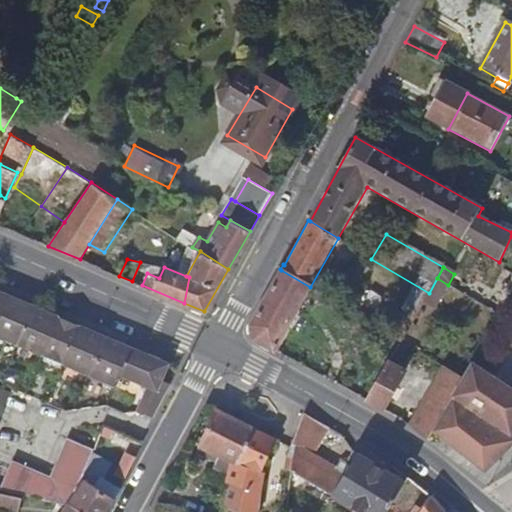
[(273,352),(310,287),(281,270),(251,326),(254,341),(273,352)]
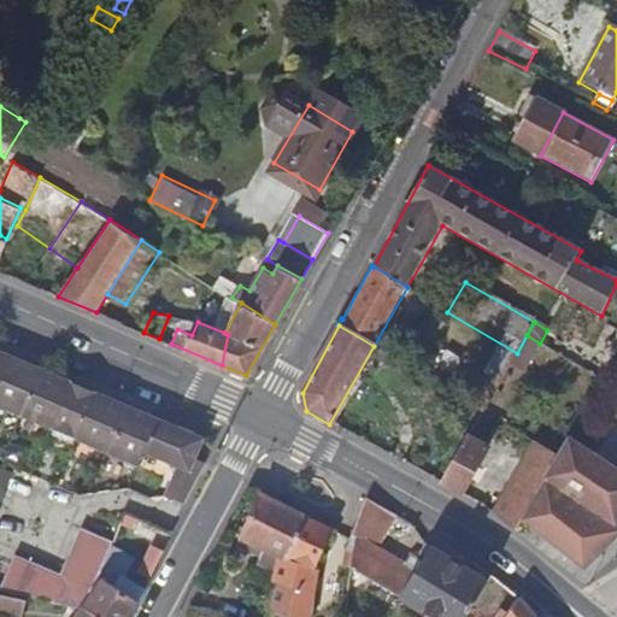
[(534,353),(540,344),(527,335),(517,353),(510,364),(523,371),(534,353)]
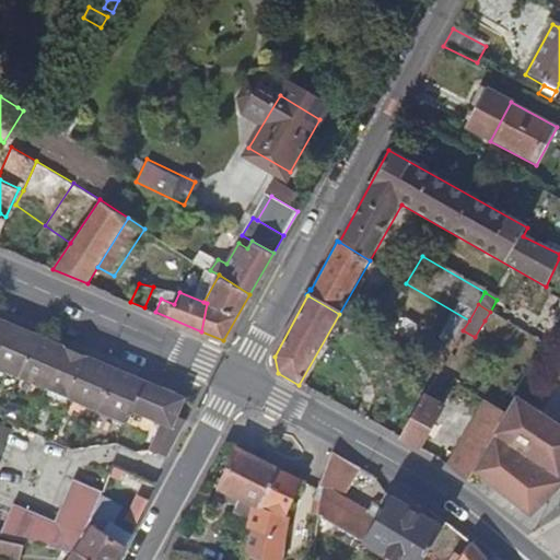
[(490,312),(485,321),(502,331),(509,323),(490,312)]
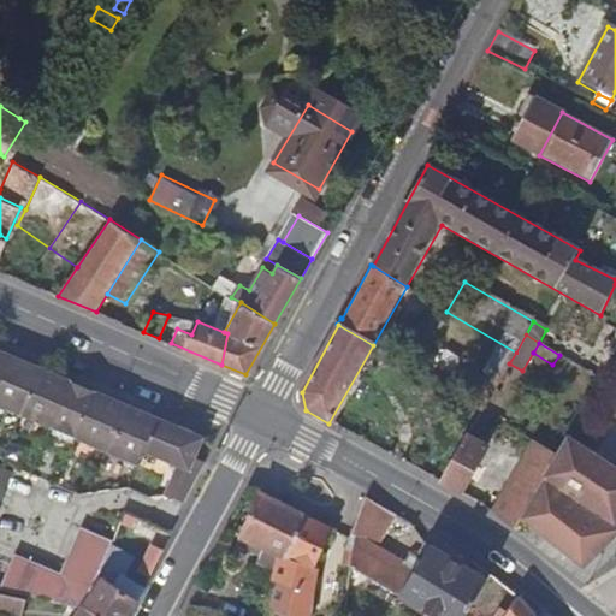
[(0,409),(19,419),(40,372),(9,359),(0,377),(0,409)]
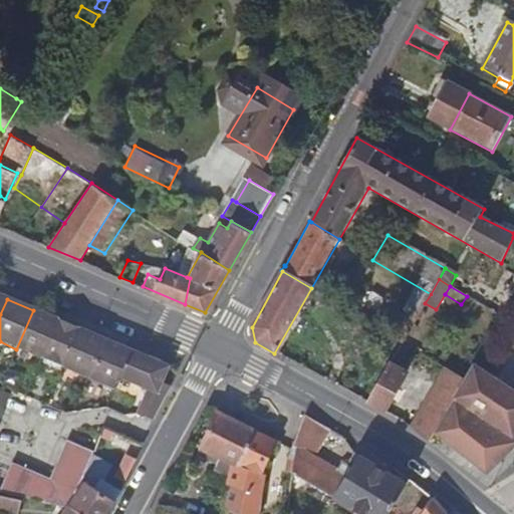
[(39,359),(56,320),(33,310),(16,349),(39,359)]
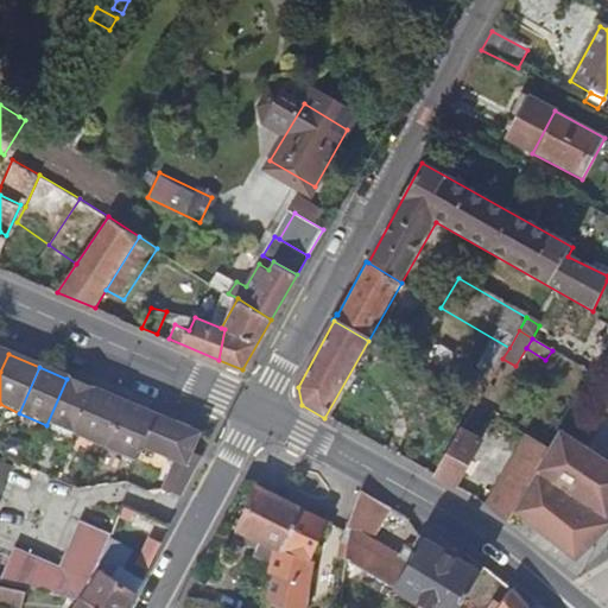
[(69,436),(89,390),(67,379),(46,425),(69,436)]
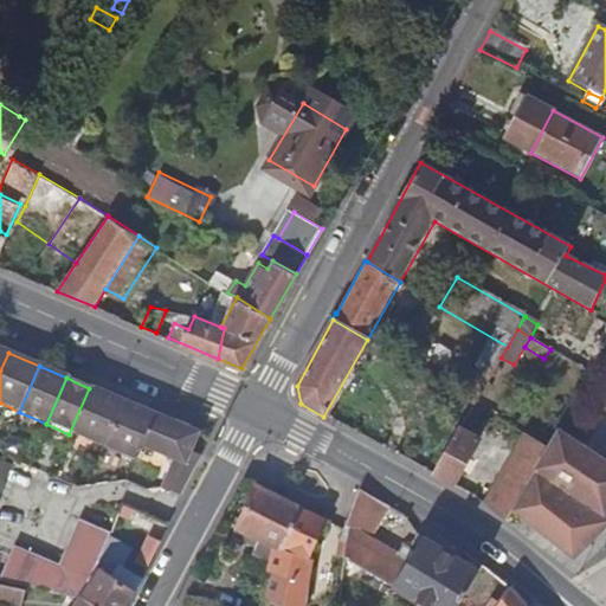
[(100,447),(121,403),(89,388),(69,434),(100,447)]
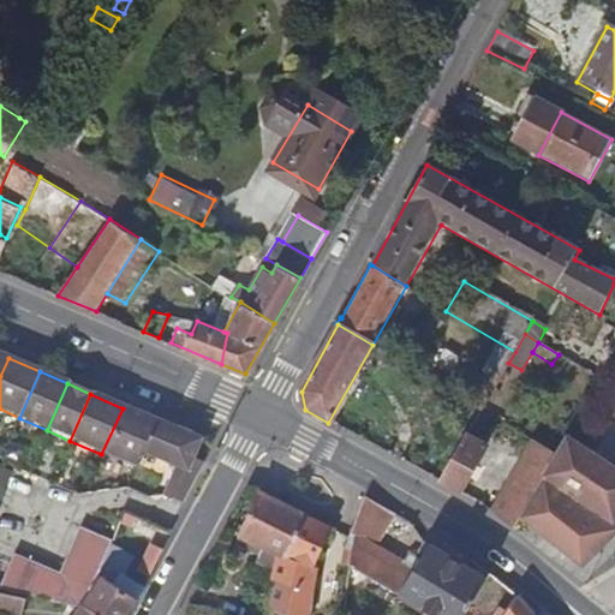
[(137,453),(151,421),(123,408),(101,454),(130,467),(137,453)]
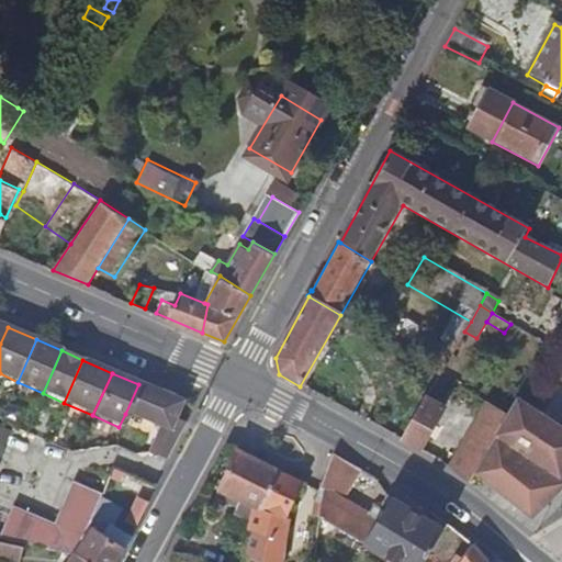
[(138,384),(125,414),(157,427),(145,454),(163,462),(175,436),(169,434),(182,404),(138,384)]
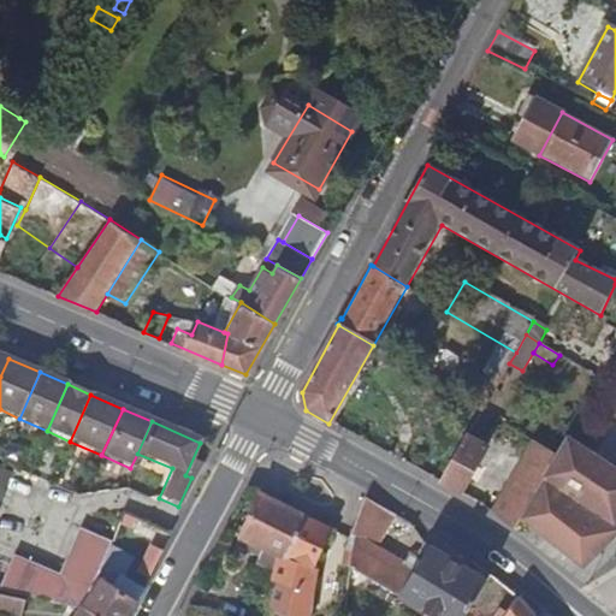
[(442,481),(462,492),(487,448),(468,436),(442,481)]
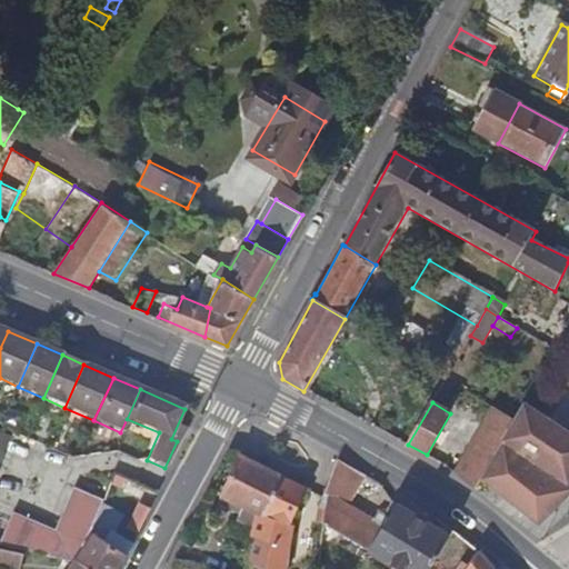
[(493,408),(456,473),(475,488),(481,478),(515,419),(493,408)]
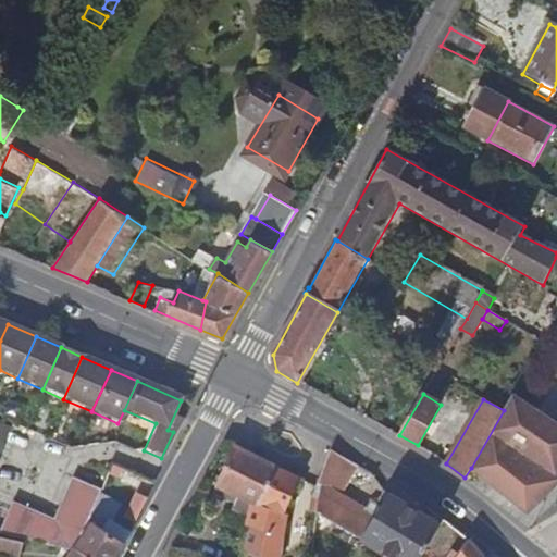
[(504,410),(471,468),(516,503),(542,505),(556,491),(556,426),(510,399),(504,410)]
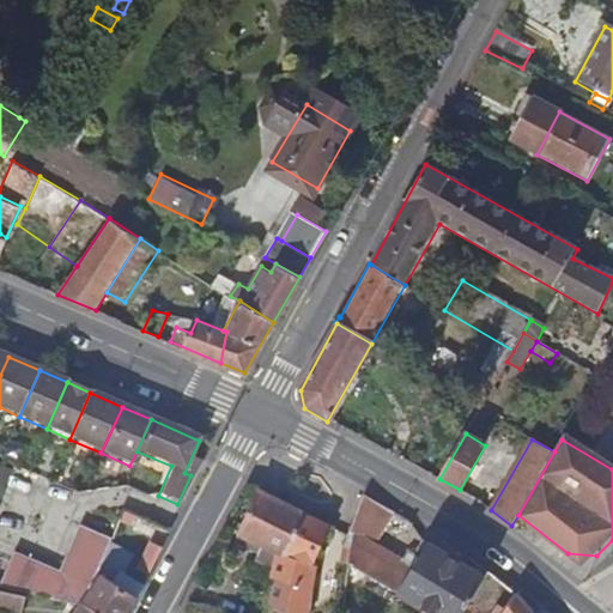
[(0,485),(7,489),(13,475),(0,468),(0,485)]
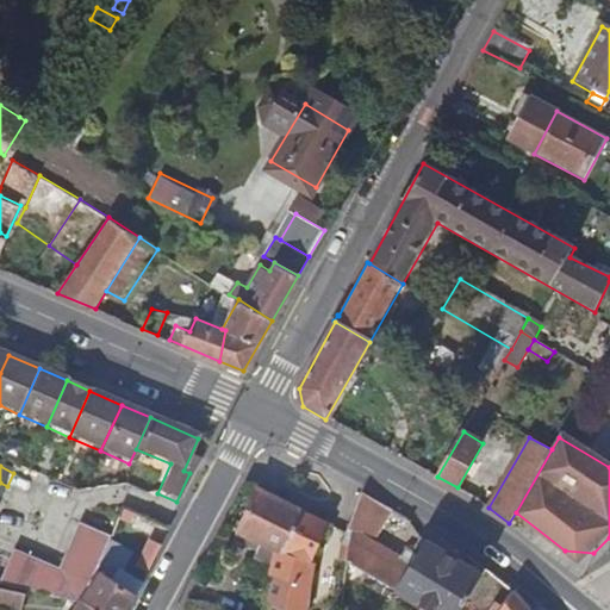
[(257,559),(273,566),(278,548),(287,552),(297,534),(300,510),(287,505),(257,487),(238,541),(262,552),(257,559)]
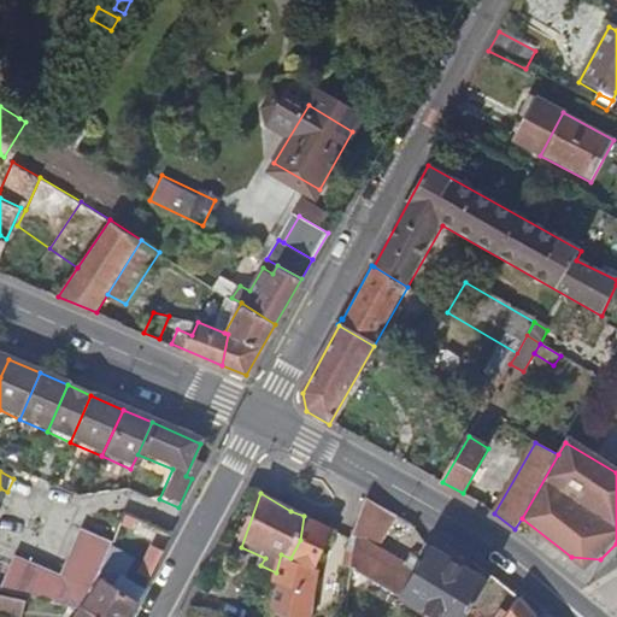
[(377,548),(397,516),(366,498),(351,538),(347,548),(353,551),(352,568),(429,611),(425,616),(440,616),(468,616),(474,607),(493,577),(474,562),(470,569),(432,547),(418,571),(377,548)]
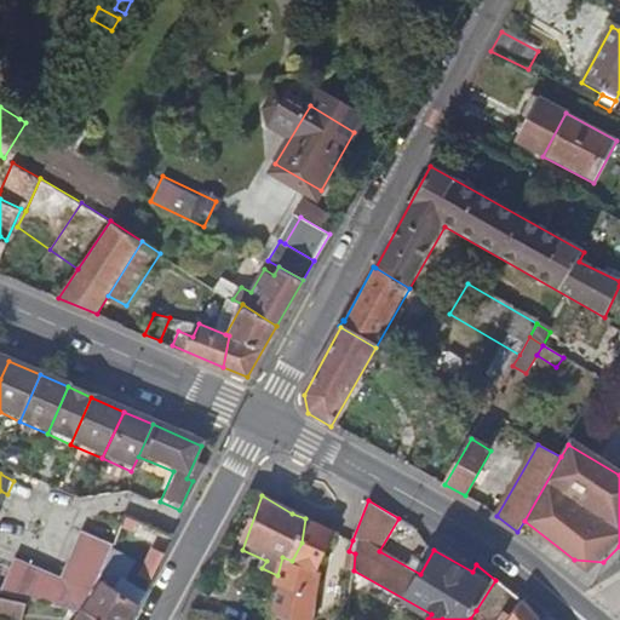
[(271,612),(299,619),(310,619),(322,572),(317,569),(334,530),(306,517),(305,518),(302,543),(292,561),(282,557),(277,575),(275,583),(281,586),(277,593),(271,612)]
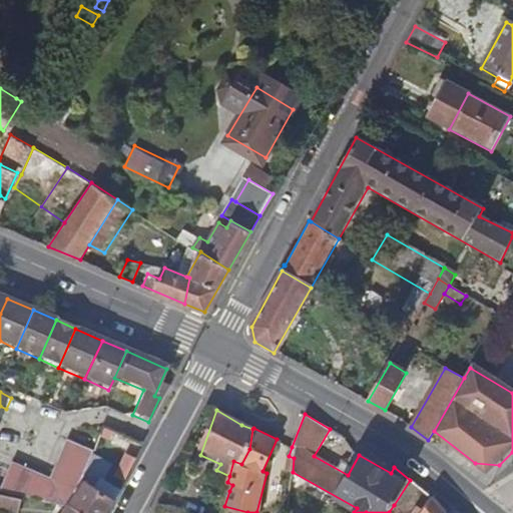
[(129,453),(133,442),(115,434),(111,446),(129,453)]
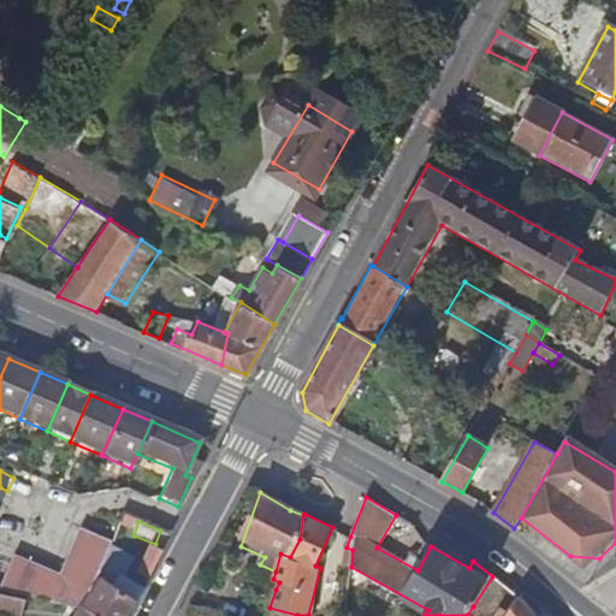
[(160,531),(155,544),(166,549),(172,534),(170,534),(160,531)]
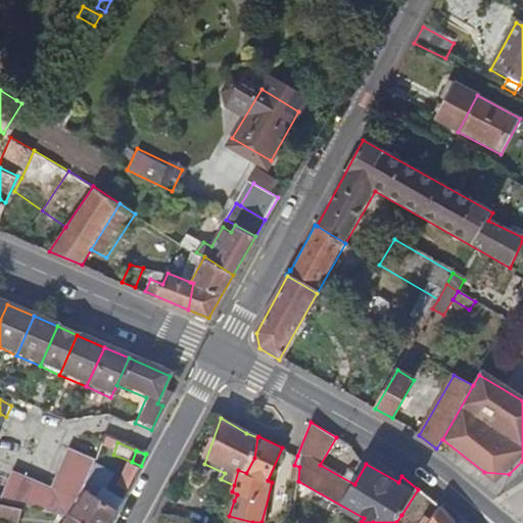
[(0,506),(12,509),(27,479),(13,473),(9,481),(0,502),(0,506)]
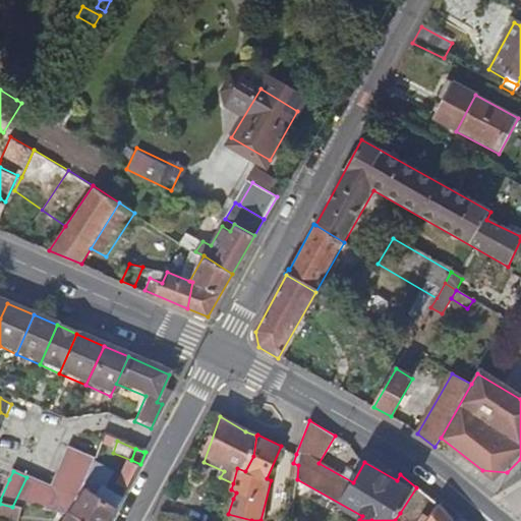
[(25,510),(38,482),(26,477),(12,507),(18,508),(25,510)]
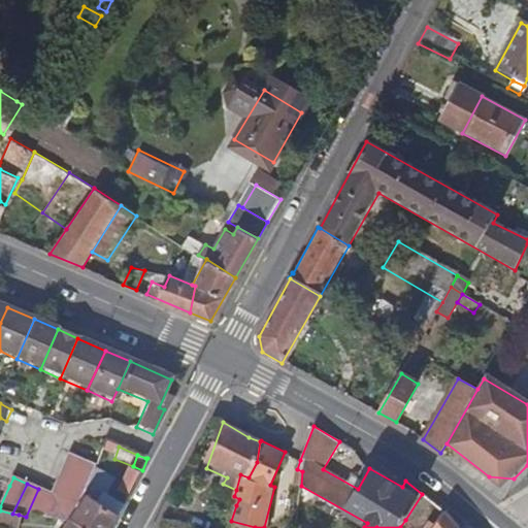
[(103,494),(91,486),(87,496),(97,504),(103,494)]
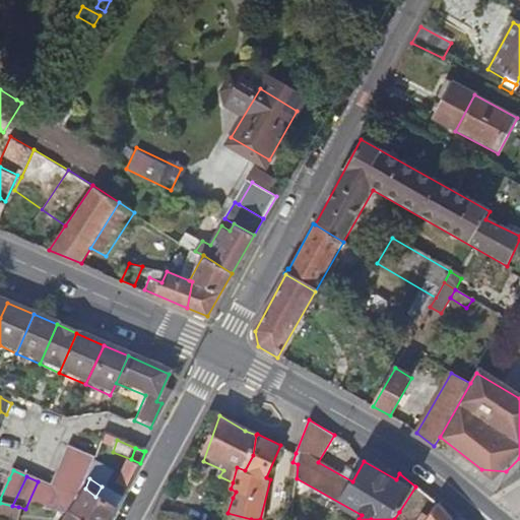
[(109,519),(123,498),(102,486),(95,497),(85,489),(78,500),(67,516),(74,519),(109,519)]
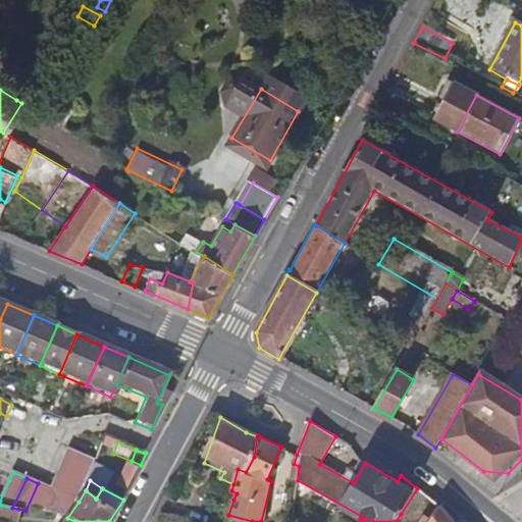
[(417,488),(401,514),(420,521),(419,521),(455,521),(440,505),(417,488)]
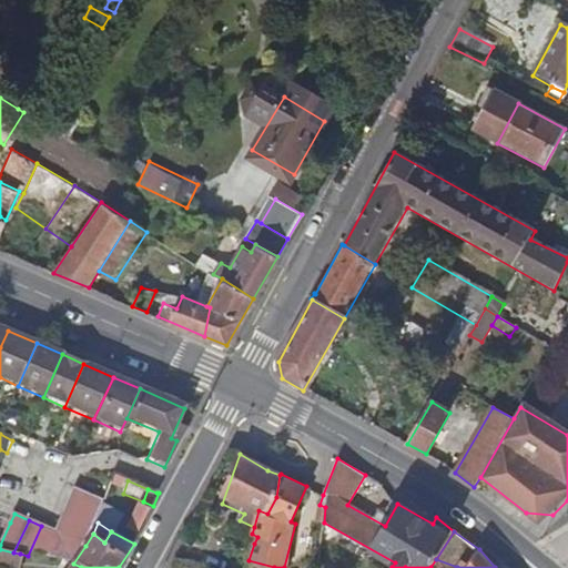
[(0,567),(17,567),(20,554),(13,553),(0,549),(0,567)]
